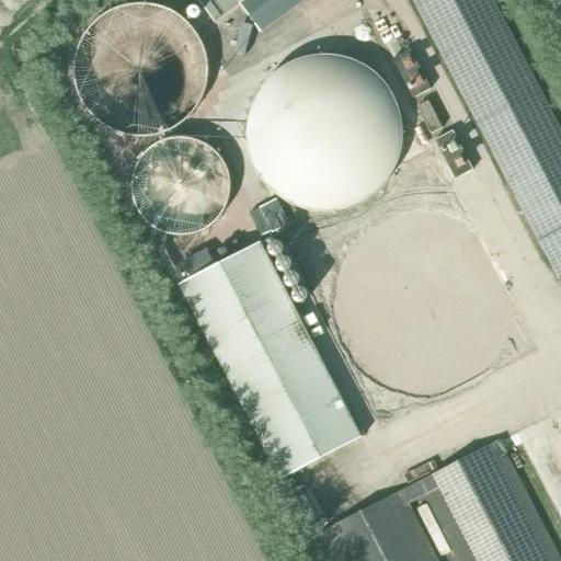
[(196,0),(214,23),(239,4),(261,33),(305,0),(196,0)]
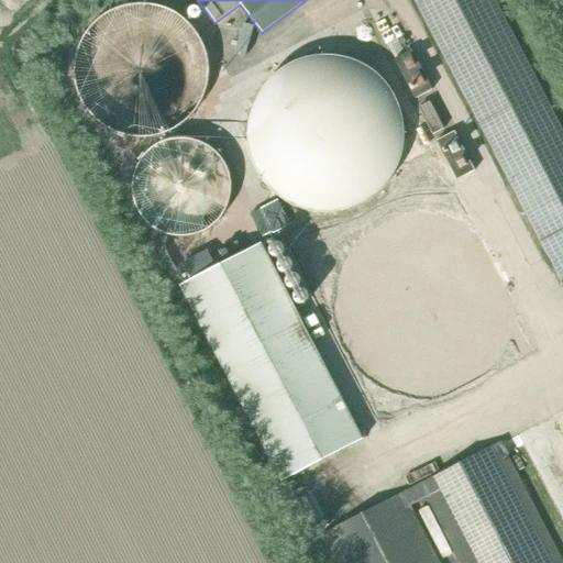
[(562,132),(494,0),(414,0),(418,8),(562,287),(562,132)]
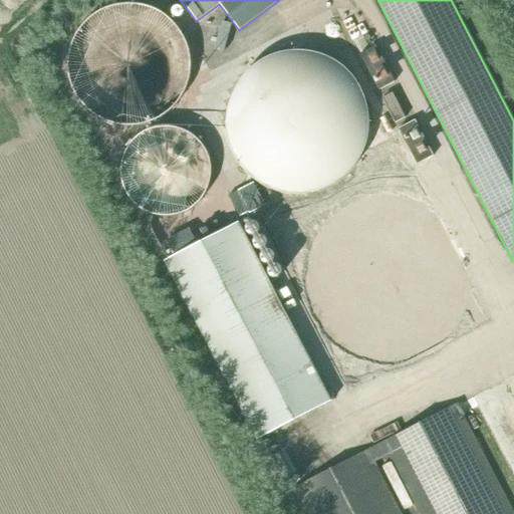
[(67,52),(66,62),(66,72),(68,82),(72,92),(77,100),(84,108),(92,115),(100,120),(110,124),(120,126),(131,126),(141,125),(151,122),(160,118),(168,112),(175,105),(181,96),(186,87),(189,78),(190,68),(189,57),(187,47),(184,38),(179,29),(172,22),(164,15),(156,10),(146,6),(136,4),(125,4),(115,5),(105,8),(96,12),(88,18),(81,25),(75,33),(70,42),(67,52)]
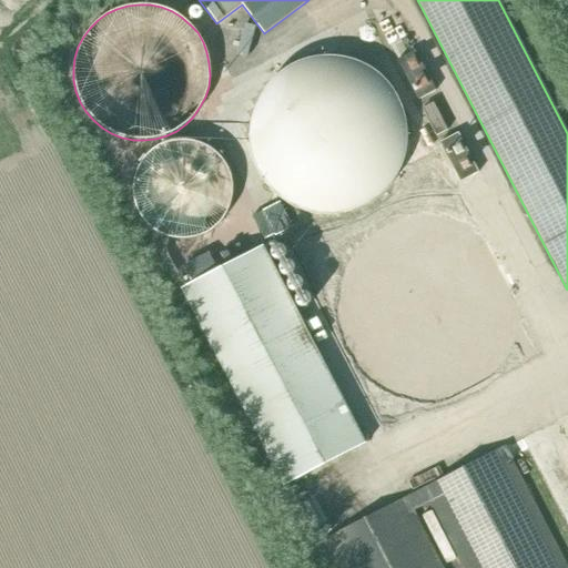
[(436,91),(415,51),(397,60),(418,100),(436,91)]
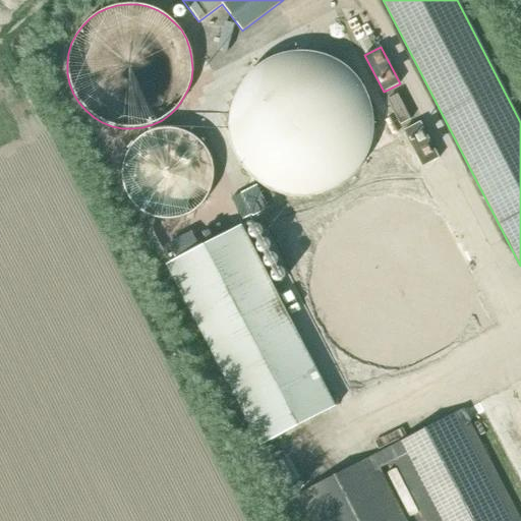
[(229,113),(229,123),(229,133),(232,143),(235,153),(240,162),(246,170),(253,177),(262,183),(270,188),(280,192),(289,194),(299,195),(309,195),(320,193),(330,190),(339,186),(347,180),(354,173),(361,166),(366,157),(370,148),(373,137),(374,127),(374,117),(372,108),(370,98),(366,89),(360,79),(354,72),(346,65),(338,60),(329,55),(319,52),(309,51),(299,50),(289,51),(279,54),(270,58),(261,63),(252,69),(245,76),(239,84),(235,94),(231,103),(229,113)]
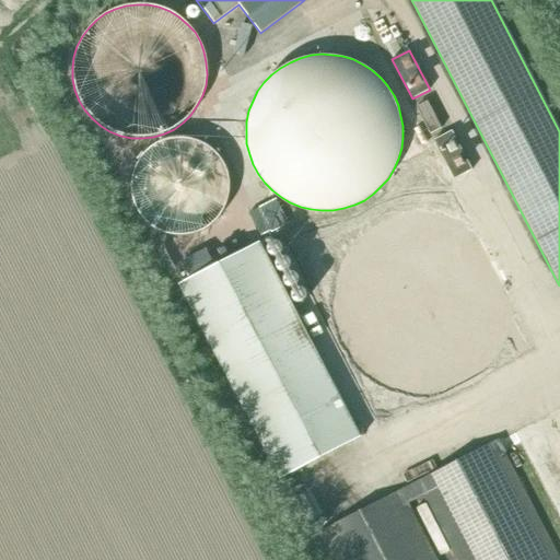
[(442,128),(428,102),(416,107),(430,133),(442,128)]
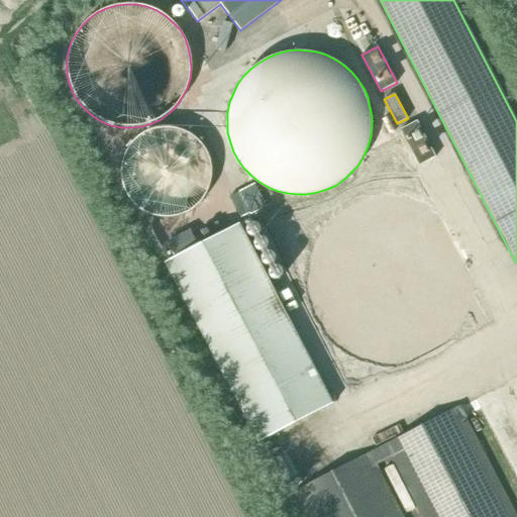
[(122,160),(120,168),(119,177),(121,186),(124,194),(129,202),(135,208),(142,213),(151,217),(160,219),(169,219),(178,218),(186,214),(194,210),(200,203),(205,196),(209,188),(211,179),(211,171),(210,162),(206,153),(202,145),(195,139),(188,133),(180,130),(171,128),(162,128),(153,129),(144,133),(137,137),(130,143),(125,151),(122,160)]
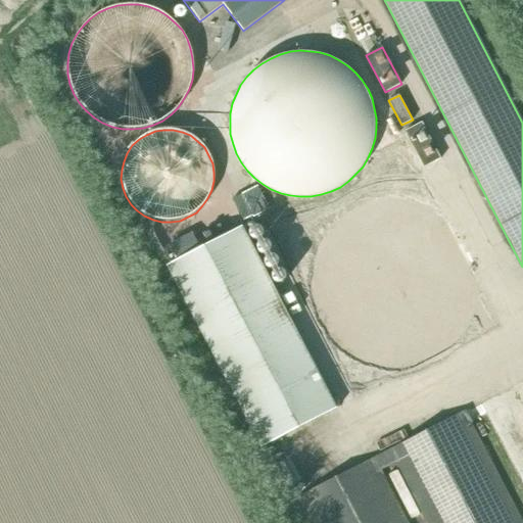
[(241,194),(232,198),(243,221),(250,218),(252,217),(252,218),(269,210),(257,186),(241,194)]
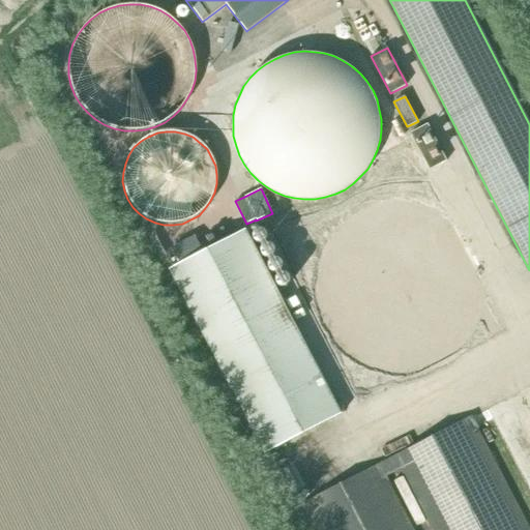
[(178,264),(168,269),(265,454),(342,414),(245,229),(229,238),(223,227),(204,237),(210,247),(203,252),(195,235),(170,248),(178,264)]
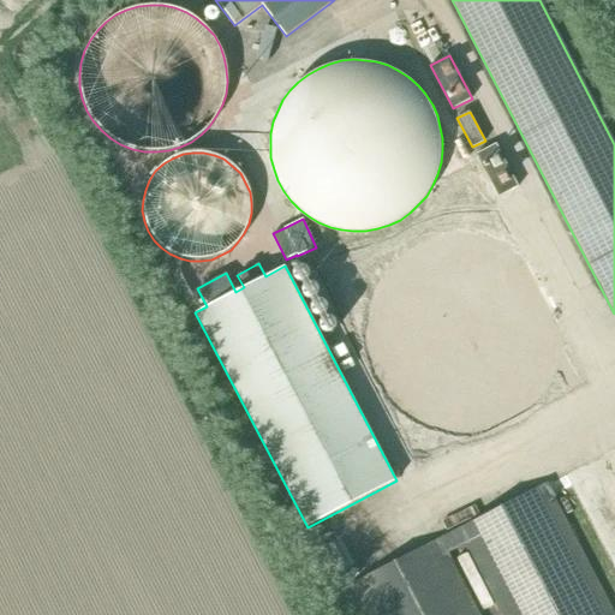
[(547,484),(351,586),(365,614),(479,614),(455,567),(448,554),(464,545),(471,559),(500,614),(614,614),(585,557),(554,499),(547,484)]
